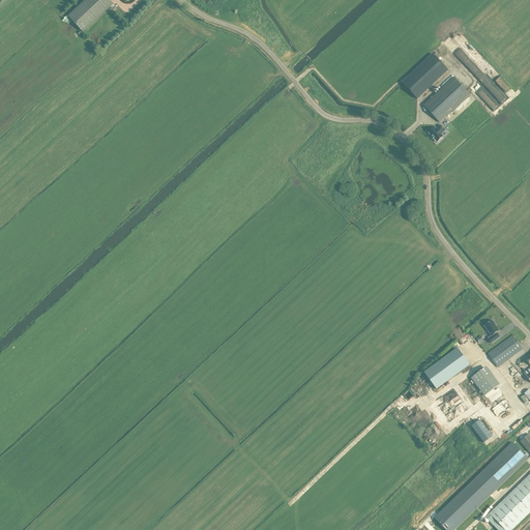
[(113,4),(109,0),(84,0),(67,16),(83,32),(113,4)]
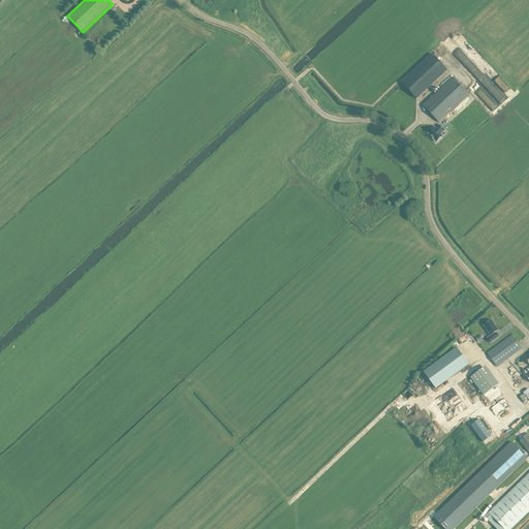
[(441,45),(436,51),(439,55),(445,50),(441,45)]
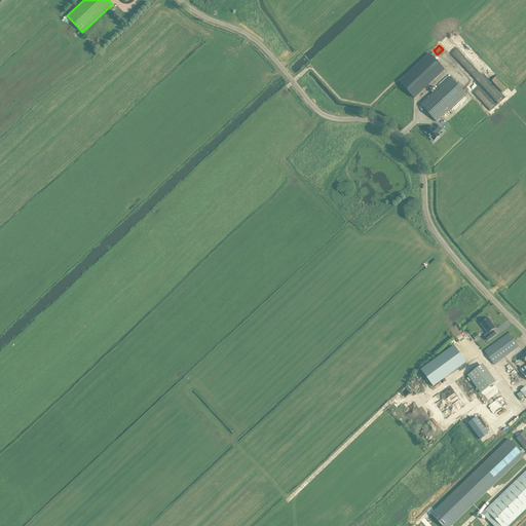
[(400,82),(414,98),(445,69),(429,53),(400,82)]
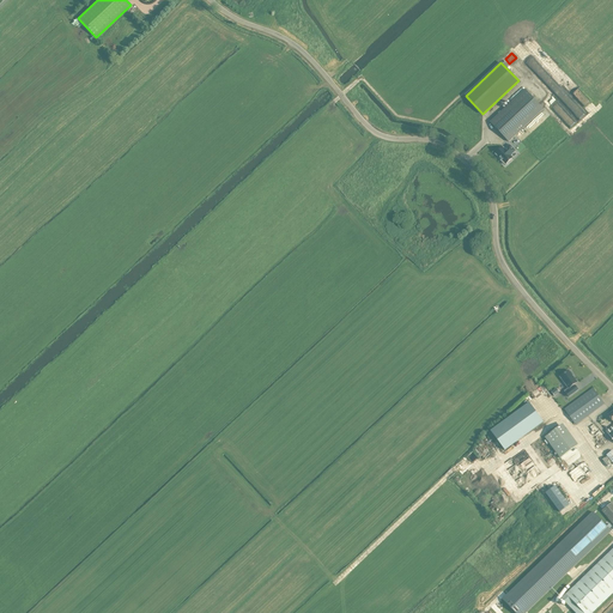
[(525,89),(490,122),(509,141),(544,109),(525,89)]
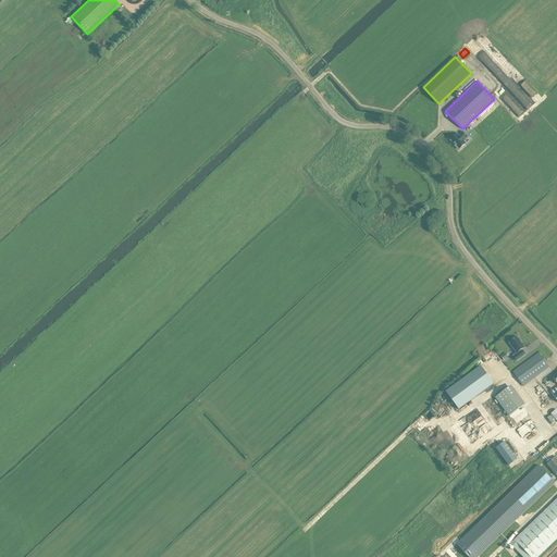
[(504,97),(512,89),(507,84),(498,91),(504,97)]
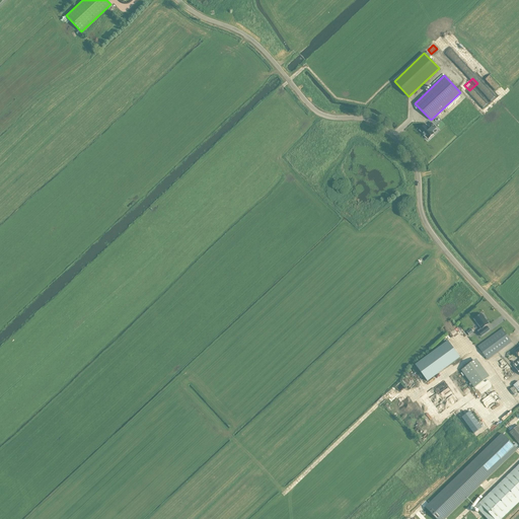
[(460,101),(464,105),(480,92),(476,88),(460,101)]
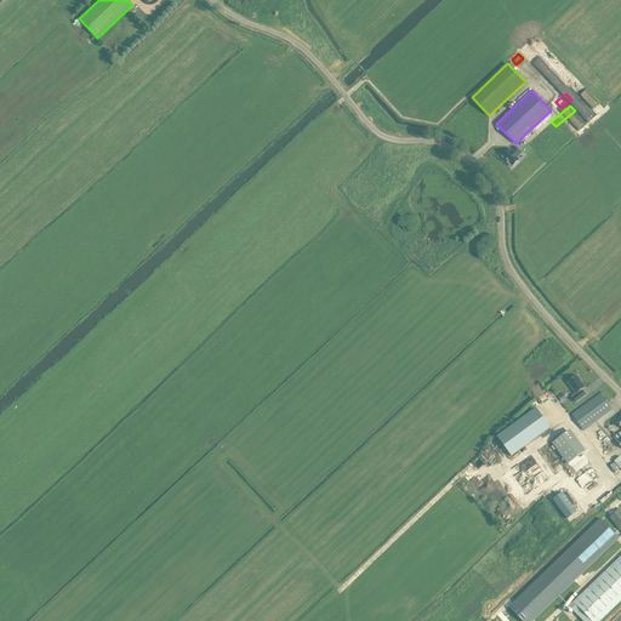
[(559,140),(584,118),(580,113),(556,135),(559,140)]
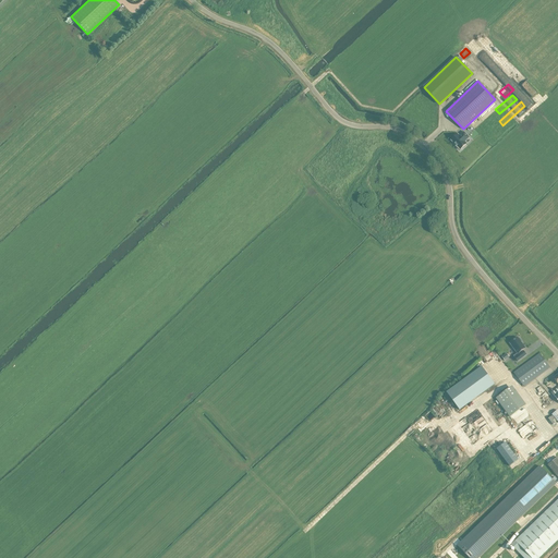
[(464,132),(460,136),(458,134),(451,140),(456,145),(456,146),(459,149),(459,148),(460,149),(466,143),(465,142),(470,137),(464,132)]
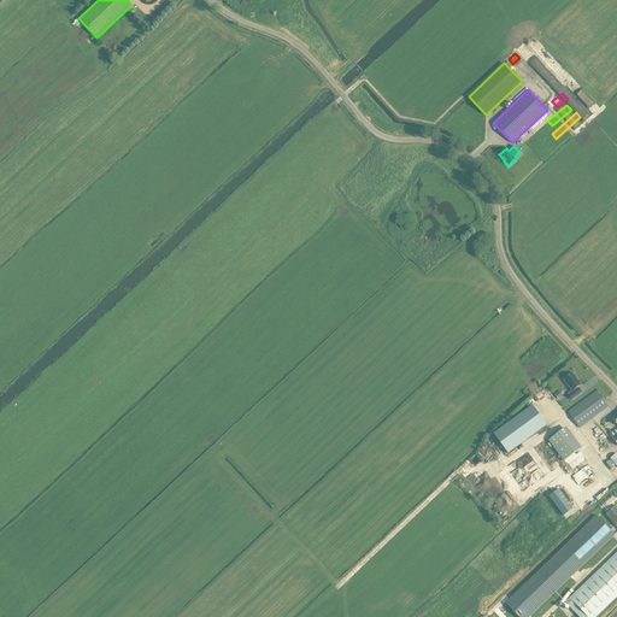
[(516,174),(527,164),(523,160),(513,171),(516,174)]
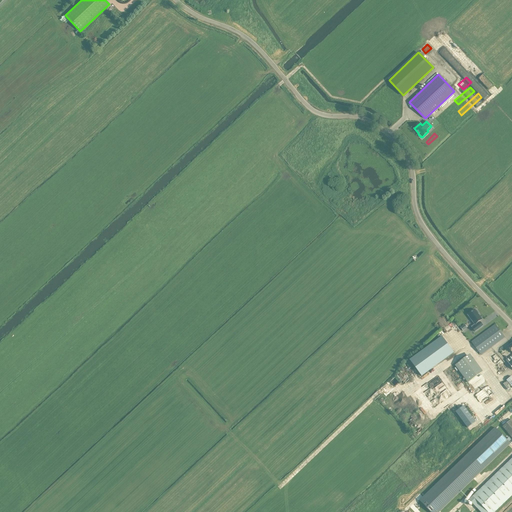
[(475,309),(468,315),(475,324),(471,326),(475,331),(483,325),(479,321),(482,319),(478,314),(479,313),(476,310),(475,309)]
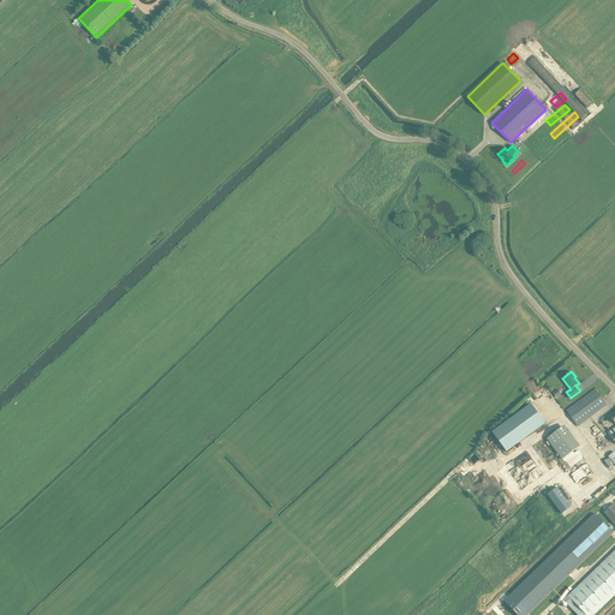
[(607,404),(595,389),(566,411),(578,425),(607,404)]
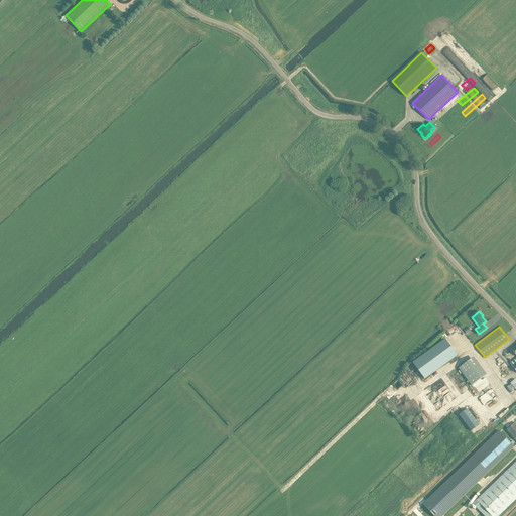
[(413,363),(425,379),(458,355),(445,339),(413,363)]
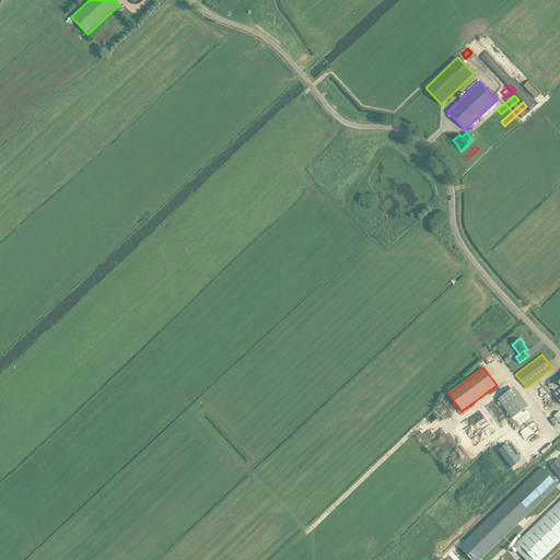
[(498,399),(512,418),(525,408),(512,389),(498,399)]
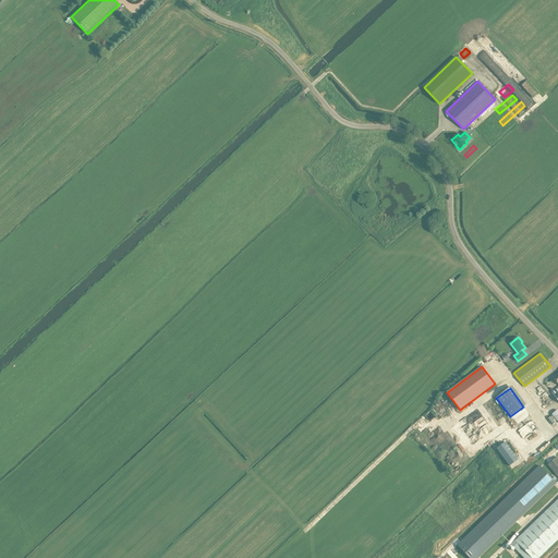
[(547,391),(541,395),(543,398),(541,399),(545,405),(553,401),(547,391)]
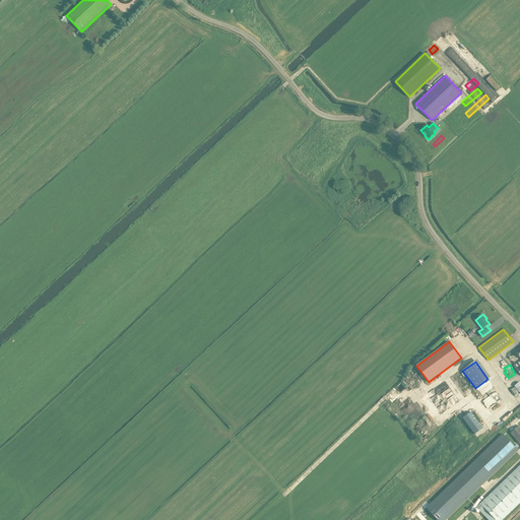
[(463,417),(474,435),(482,429),(471,411),(463,417)]
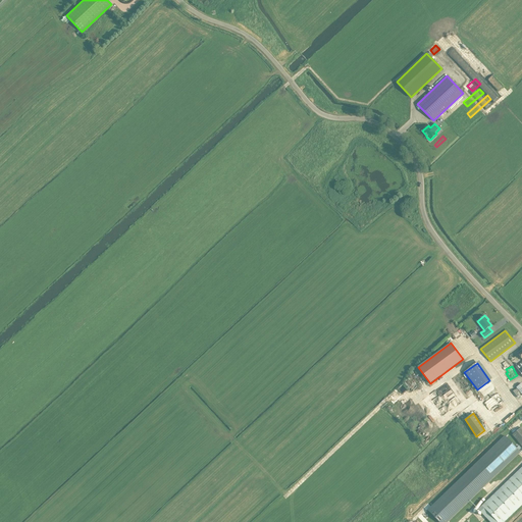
[(484,425),(490,419),(485,413),(478,419),(484,425)]
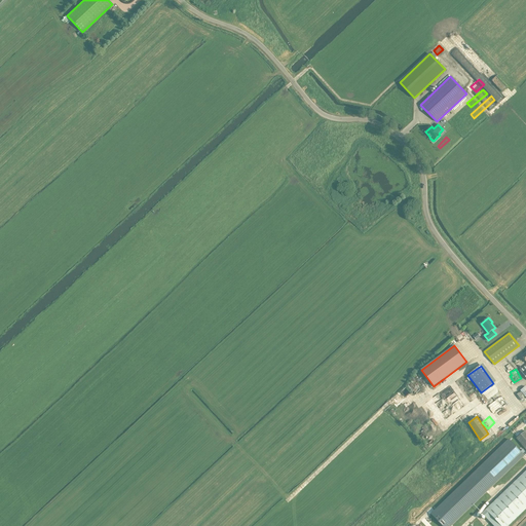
[(429,439),(426,435),(428,434),(424,429),(419,435),(426,442),(429,439)]
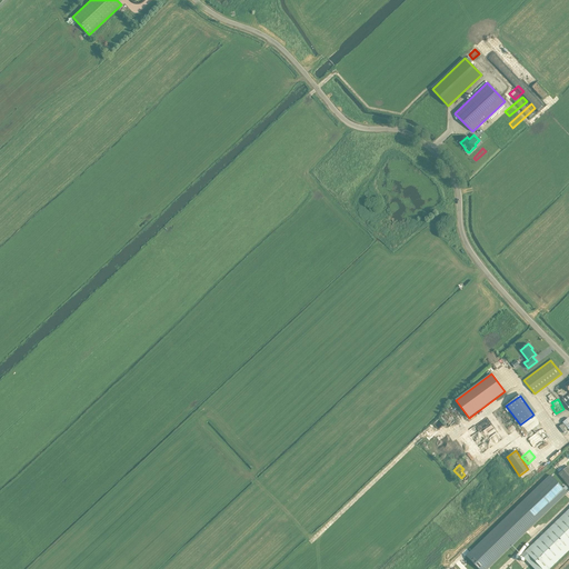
[(568,466),(559,473),(568,486),(568,466)]
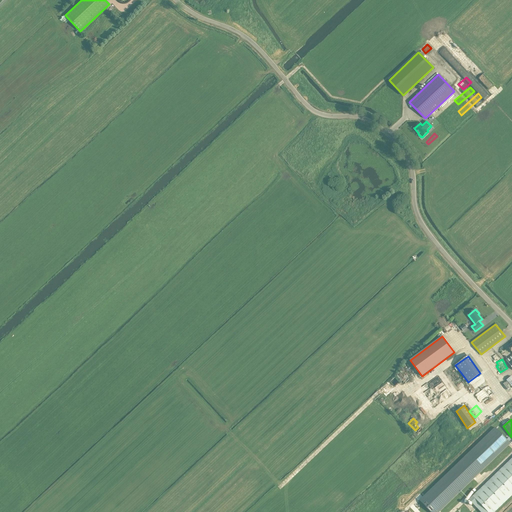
[(495,427),(419,500),(431,511),(438,511),(510,443),(495,427)]
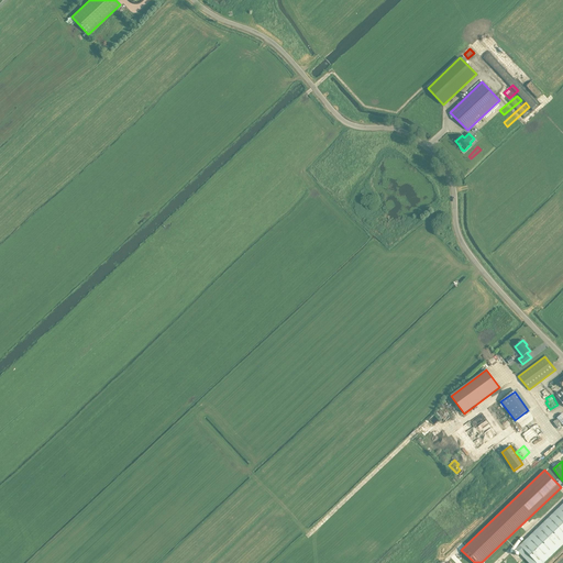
[(562,503),(520,545),(537,562),(543,562),(562,543),(562,503)]
